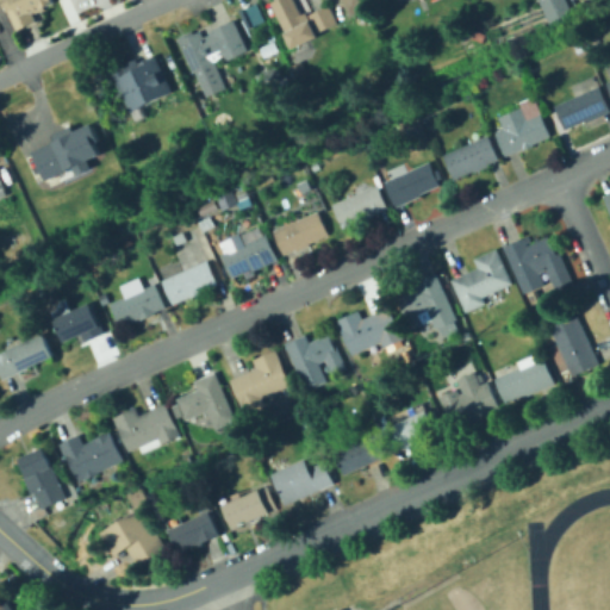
[(18,30),(4,0),(54,0),(55,1),(33,12),(37,20),(18,30)]
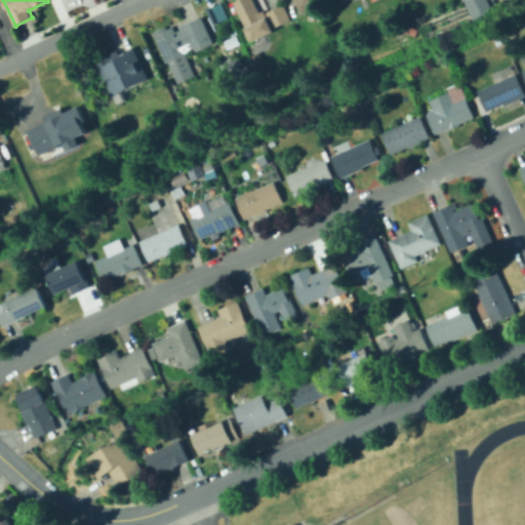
[(251,42),(233,2),(238,0),(254,0),(260,12),(265,10),(266,13),(284,4),(292,23),(251,42)]
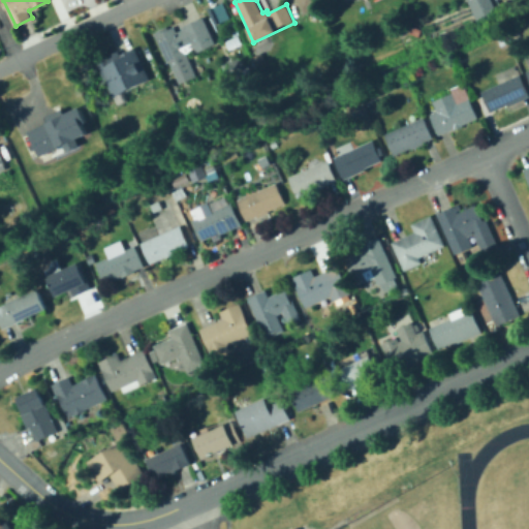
[(315,0),(318,7),(304,13),(298,0),(315,0)]
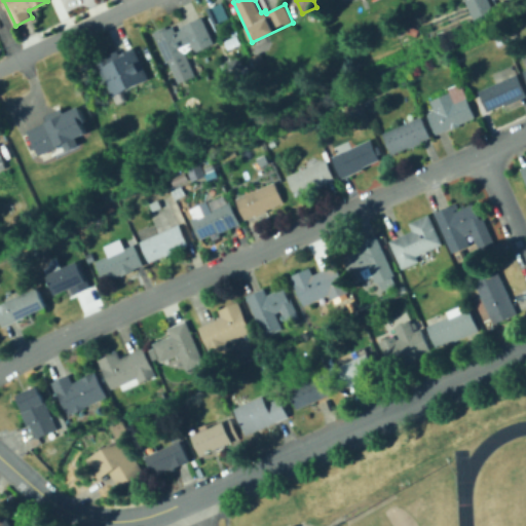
[(475,20),(465,0),(489,0),(494,10),(475,20)]
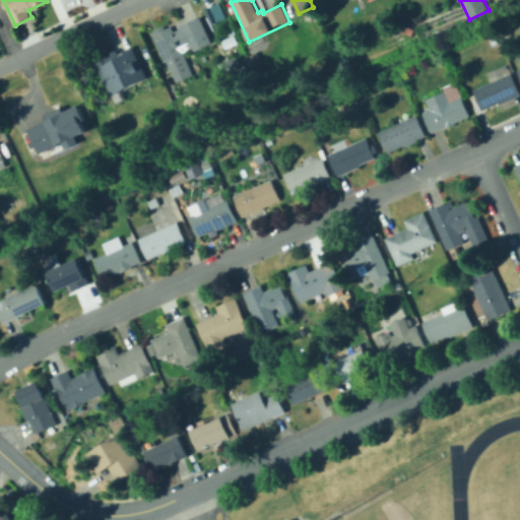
[(202,7),(208,23),(223,17),(217,1),(202,7)]
